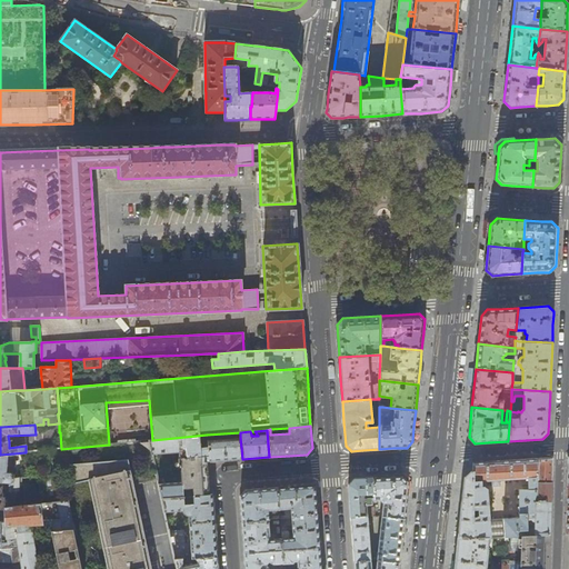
[(208,440),(207,435),(152,440),(149,440),(152,455),(180,452),(180,459),(180,463),(179,465),(179,467),(180,467),(181,482),(159,483),(162,498),(183,497),(193,496),(210,495),(208,477),(207,461),(209,461),(208,440)]
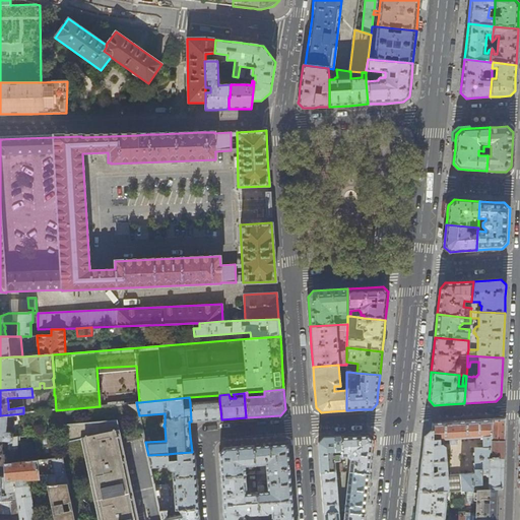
[(221,419),(219,400),(190,402),(191,421),(205,420),(221,419)]
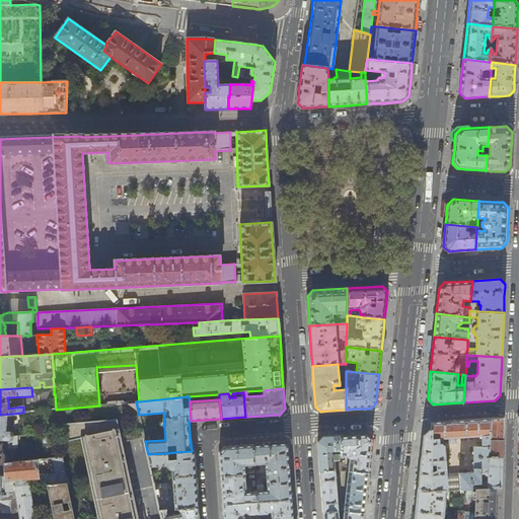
[(138,518),(122,443),(144,438),(139,415),(136,401),(99,405),(56,410),(47,410),(49,433),(35,434),(35,460),(62,457),(67,483),(82,479),(87,503),(84,504),(85,506),(87,506),(90,516),(87,516),(87,518),(90,518),(138,518)]
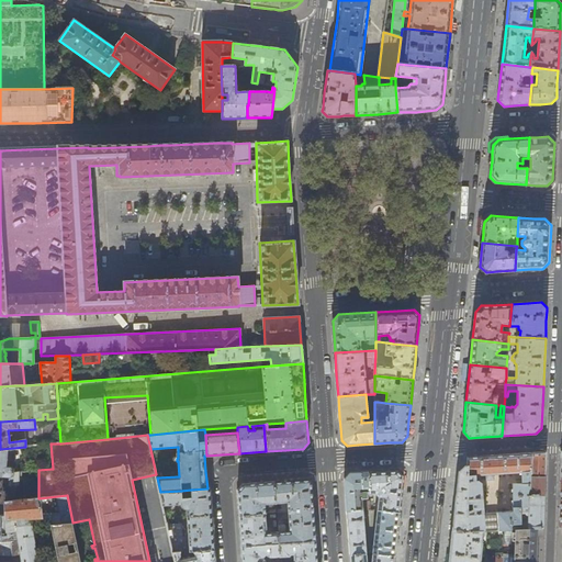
[(12,472),(13,448),(0,449),(0,485),(2,485),(2,476),(9,478),(9,485),(19,484),(19,480),(21,480),(22,471),(12,472)]
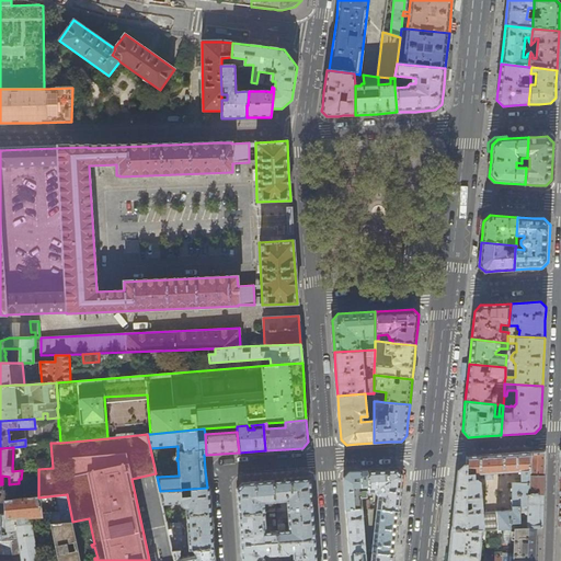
[(528,482),(526,495),(544,495),(544,473),(545,451),(538,451),(529,453),(528,482)]
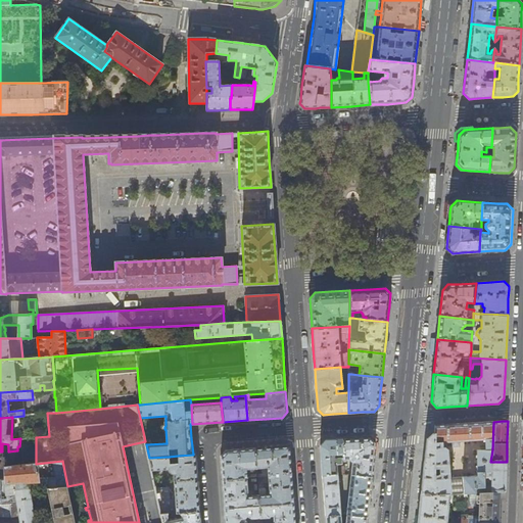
[(492,449),(493,422),(464,423),(435,425),(434,442),(434,495),(449,494),(479,492),(484,492),(484,483),(483,477),(483,472),(490,472),(490,462),(492,449)]
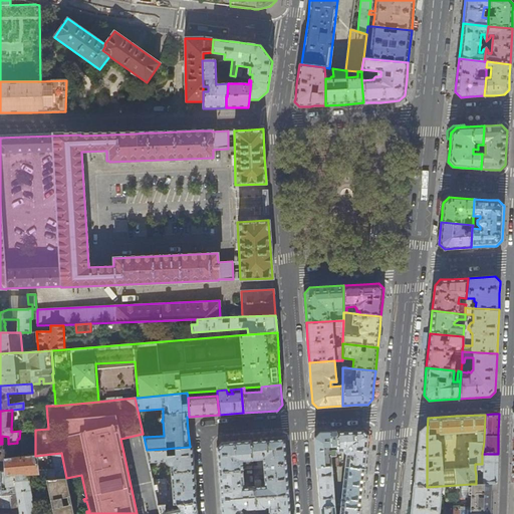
[(427,435),(428,418),(427,418),(420,431),(419,442),(414,485),(427,487),(427,435)]
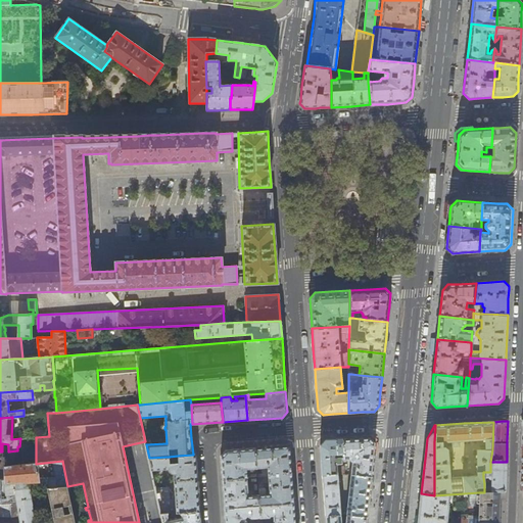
[(352,462),(350,475),(371,477),(373,460),(375,442),(370,437),(357,438),(342,438),(344,460),(344,463),(346,462),(346,460),(350,460),(350,461),(350,462),(351,462),(352,462)]
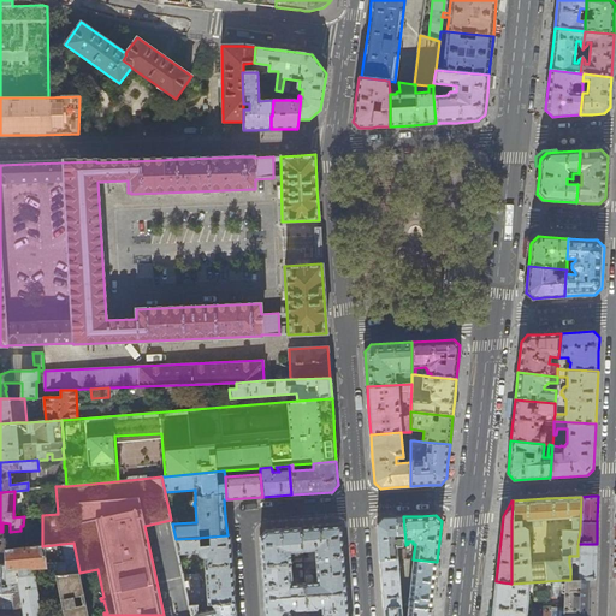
[(378,543),(379,561),(398,560),(397,558),(397,545),(397,544),(398,544),(400,544),(401,543),(402,542),(406,542),(403,516),(394,517),(383,519),(377,525),(378,543)]
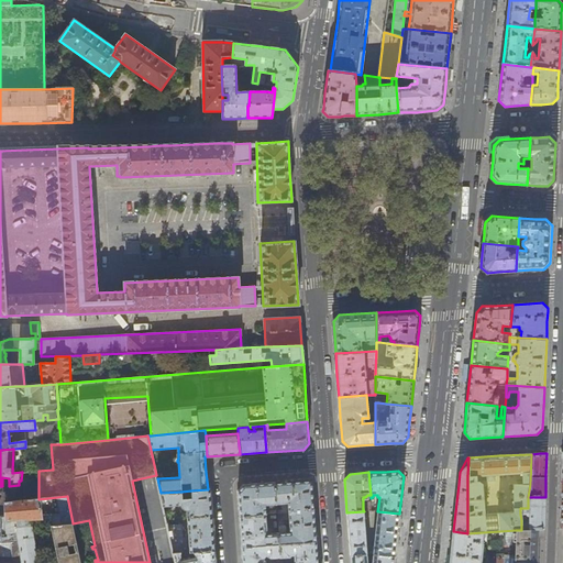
[(274,483),(276,505),(287,505),(289,532),(278,533),(279,544),(316,542),(315,521),(313,499),(311,481),(287,482),(274,483)]
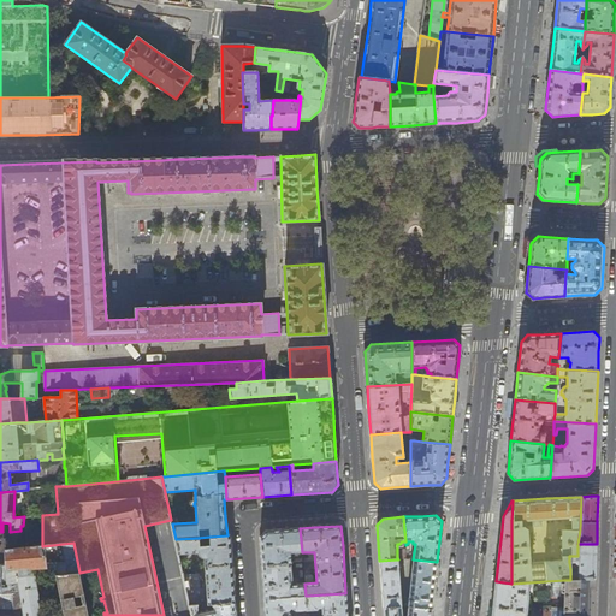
[(260,538),(262,566),(290,563),(290,554),(302,552),(300,528),(282,529),(266,531),(260,538)]
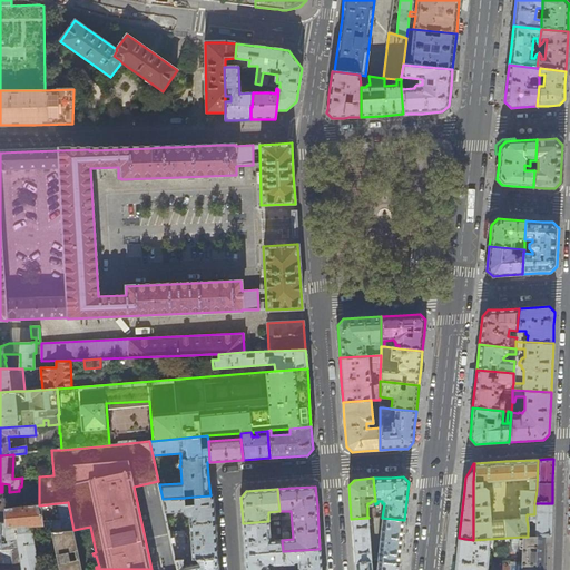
[(210,495),(194,497),(195,504),(185,505),(184,498),(163,499),(165,513),(185,512),(185,513),(185,514),(186,516),(187,517),(188,517),(189,524),(215,522),(214,509),(213,495),(210,495)]
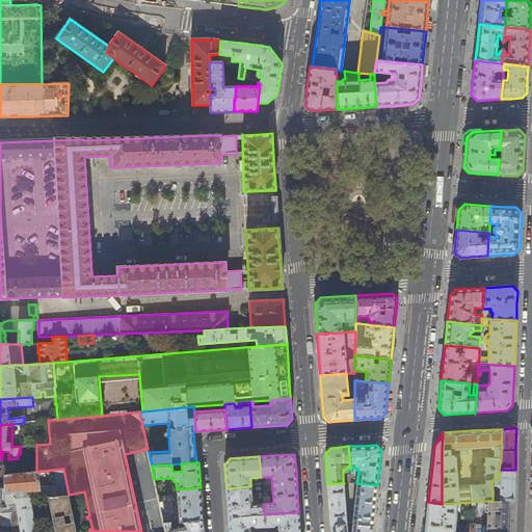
[(48,497),(69,495),(63,469),(36,472),(6,475),(4,475),(1,476),(1,478),(4,478),(5,487),(5,493),(15,491),(16,499),(30,498),(48,497)]
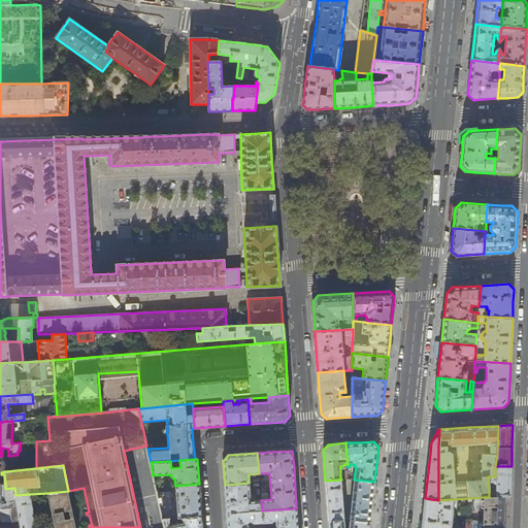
[(512,466),(495,466),(495,476),(488,476),(488,482),(495,482),(495,489),(489,488),(489,497),(504,496),(510,496),(512,479),(512,466)]
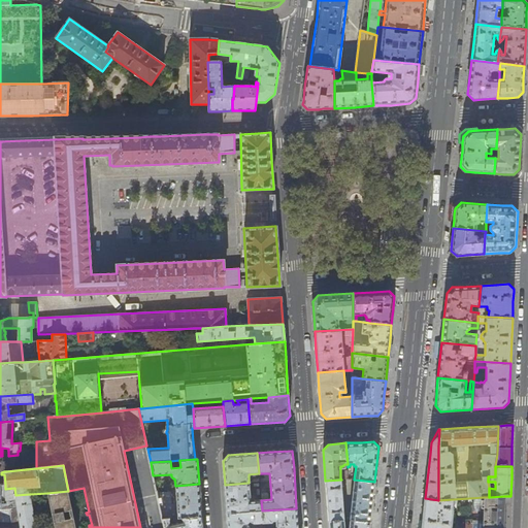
[(328,521),(343,520),(341,483),(348,483),(348,480),(340,479),(341,480),(325,481),(327,500),(328,521)]
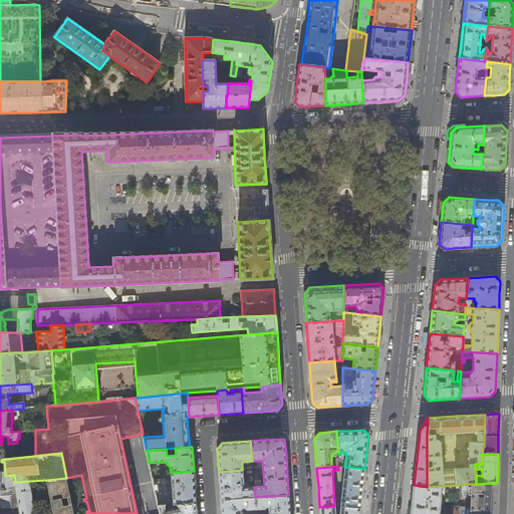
[(364,469),(344,467),(342,490),(340,490),(340,493),(342,493),(340,506),(360,508),(362,489),(364,469)]
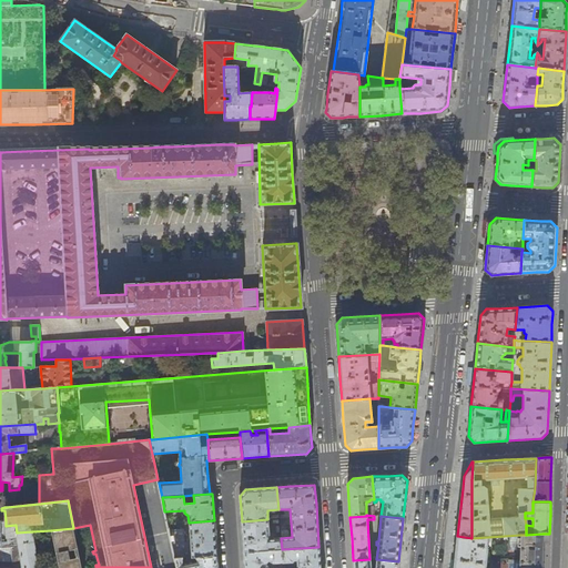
[(243,536),(244,553),(282,549),(281,538),(270,538),(267,519),(242,521),(243,536)]
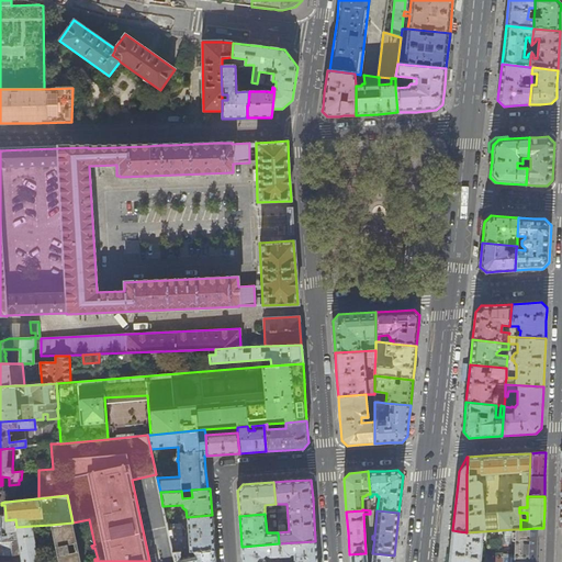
[(6,520),(6,515),(0,515),(0,540),(1,541),(18,539),(19,539),(17,527),(15,519),(6,520)]
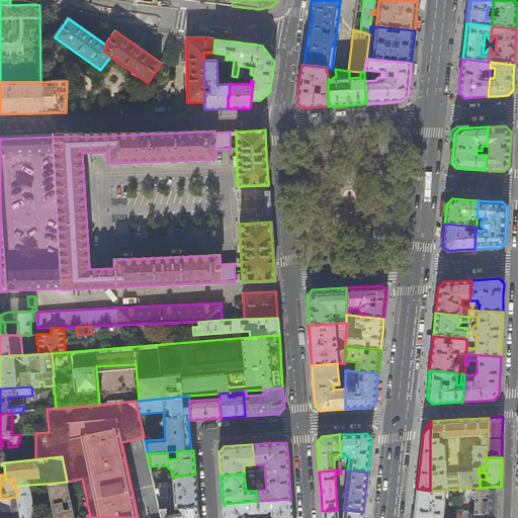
[(195,475),(172,477),(174,499),(169,499),(168,483),(154,484),(159,509),(197,507),(196,489),(195,475)]
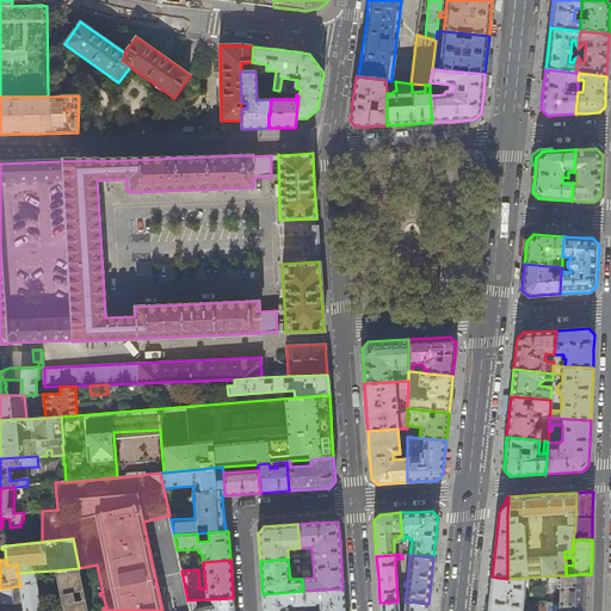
[(88,610),(79,568),(55,571),(63,610),(88,610)]
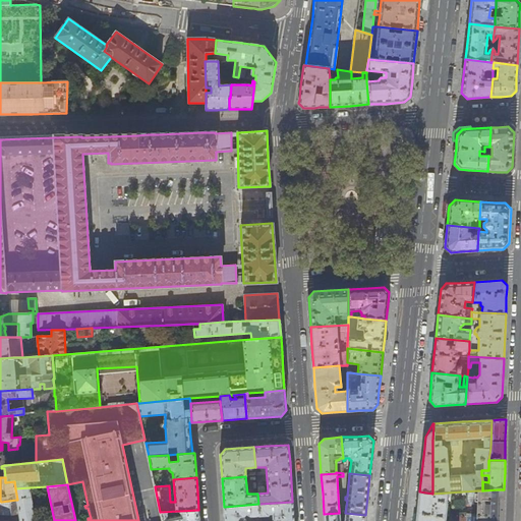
[(16,500),(1,502),(0,501),(0,520),(35,520),(30,487),(15,488),(17,500),(16,500)]
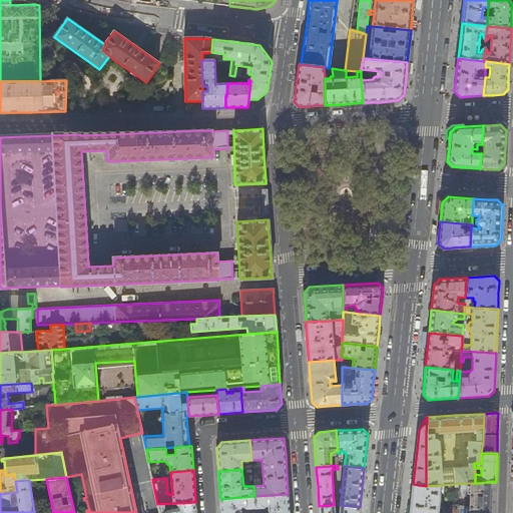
[(475,483),(470,483),(468,512),(489,512),(490,501),(490,482),(475,483)]
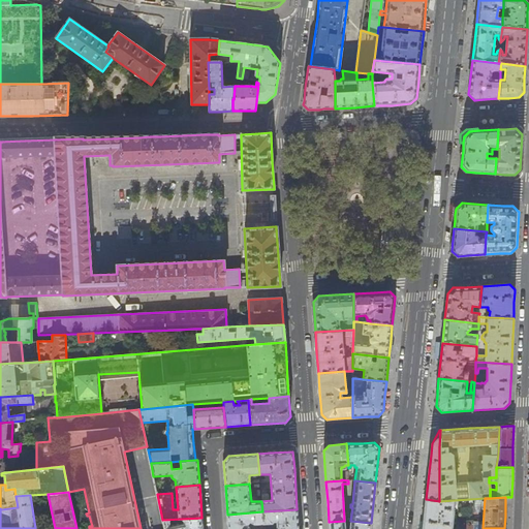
[(450,528),(455,500),(439,501),(426,499),(426,502),(424,519),(422,528),(450,528)]
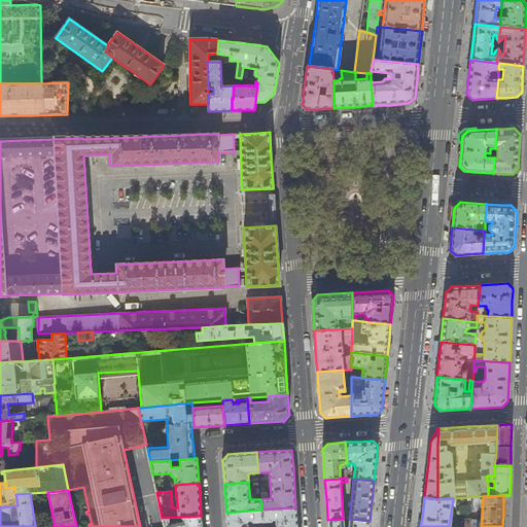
[(295,507),(261,510),(261,522),(271,521),(271,520),(276,520),(276,526),(296,526),(296,522),(295,507)]
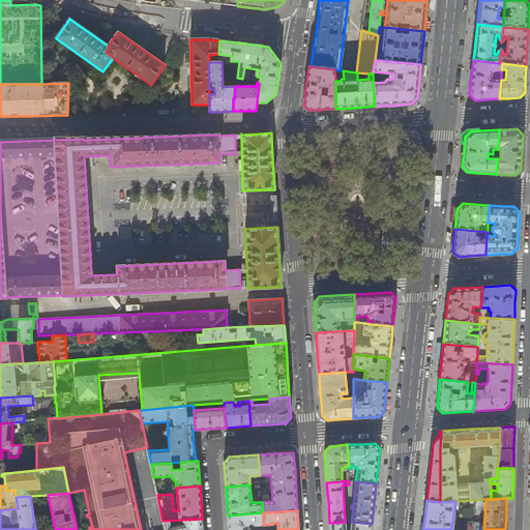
[(263,529),(263,525),(263,512),(228,516),(229,528),(228,529),(249,529),(251,529),(248,525),(249,523),(255,526),(260,525),(260,529),(263,529)]
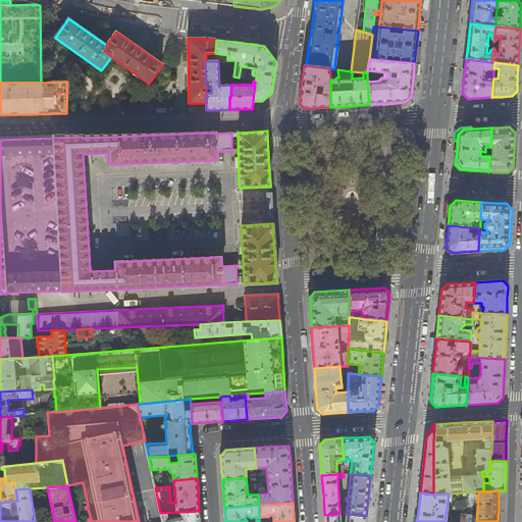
[(199,521),(199,511),(160,513),(162,521),(199,521)]
